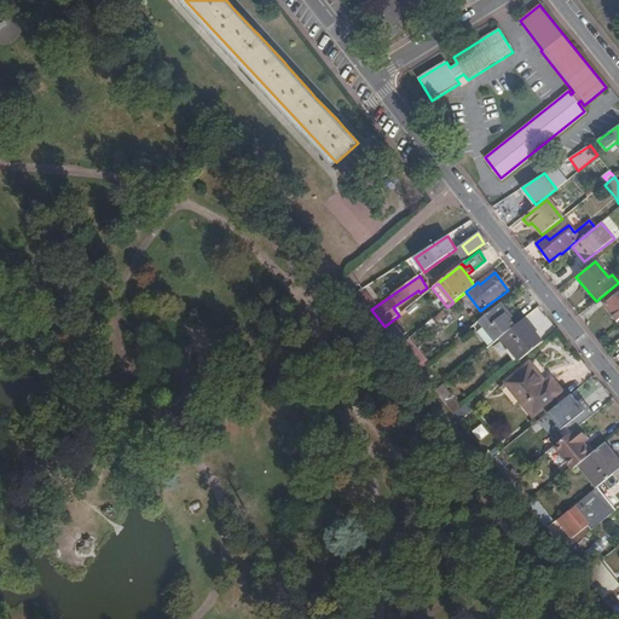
[(368,291),(360,298),(371,310),(377,305),(368,291)]
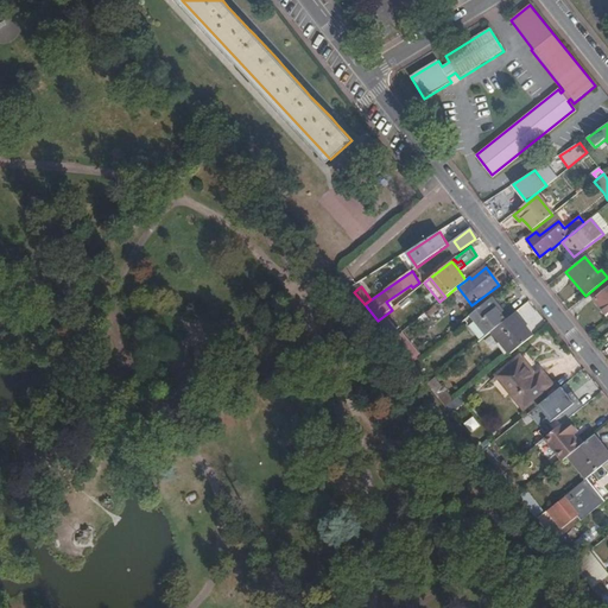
[(607,289),(594,301),(607,317),(607,289)]
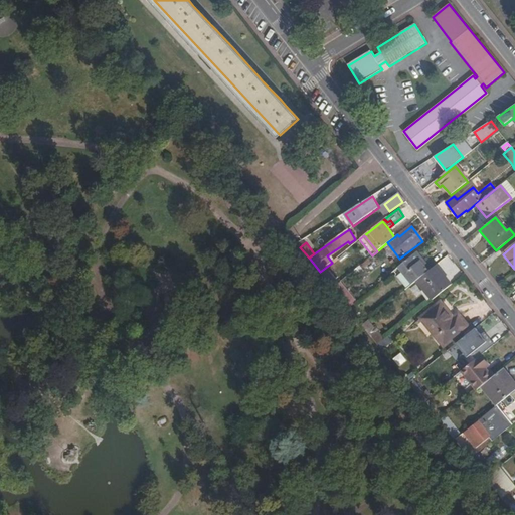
[(412,254),(398,267),(412,285),(417,281),(430,272),(421,262),(421,259),(416,252),(412,254)]
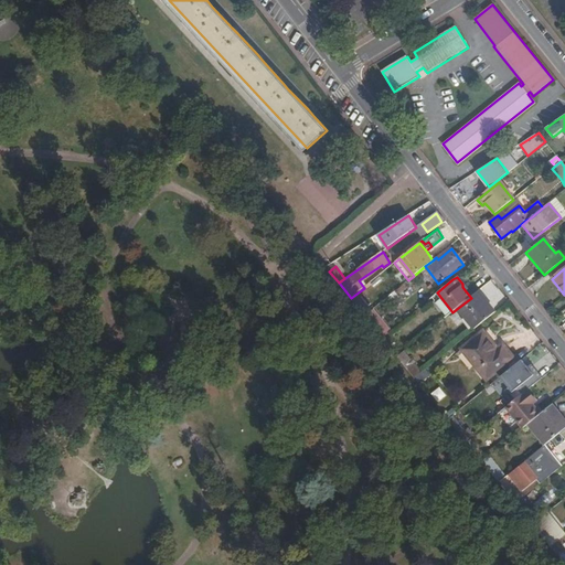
[(471,298),(458,308),(475,329),(496,312),(479,291),(471,298)]
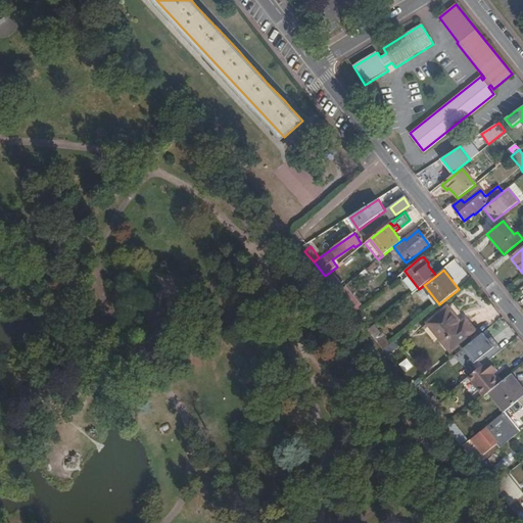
[(344,287),(338,292),(353,312),(360,307),(344,287)]
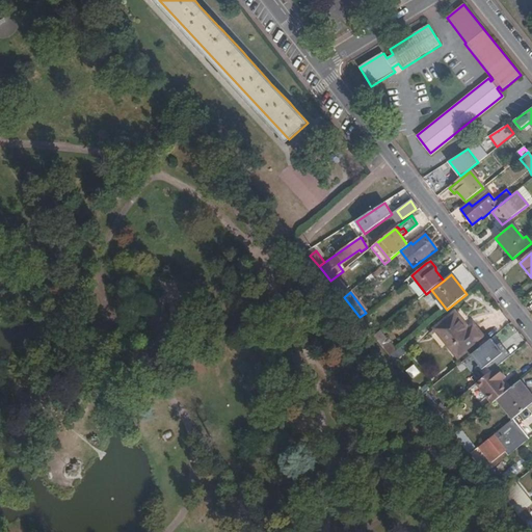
[(455,312),(436,328),(458,356),(483,336),(474,325),(469,328),(455,312)]
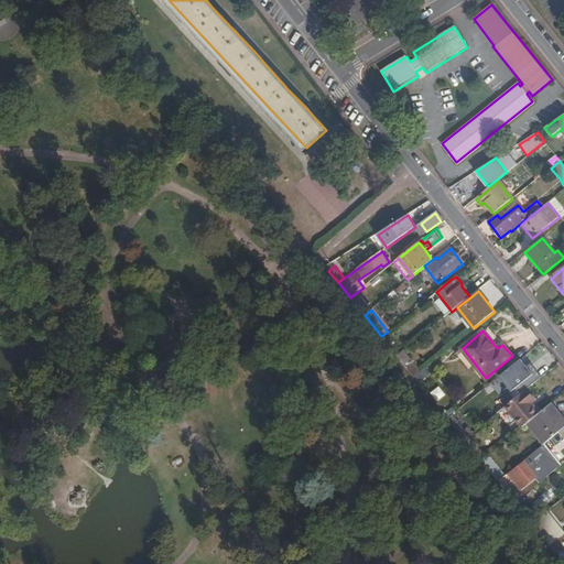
[(404,351),(398,356),(414,376),(421,371),(413,362),(415,361),(412,358),(411,359),(404,351)]
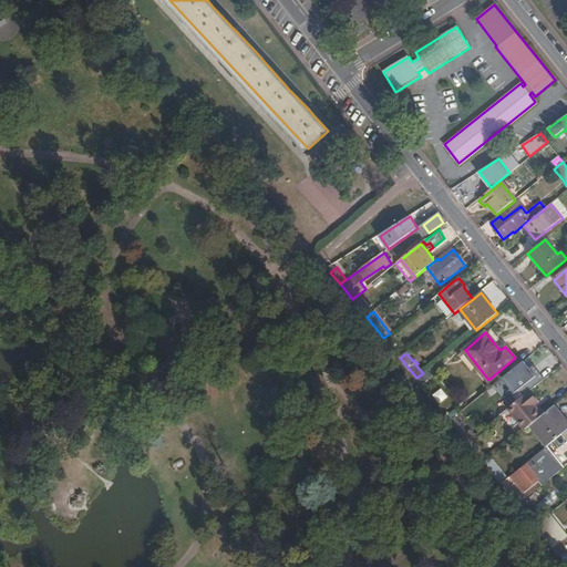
[(523,364),(522,363),(509,373),(522,389),(548,369),(543,362),(538,366),(532,358),(523,364)]
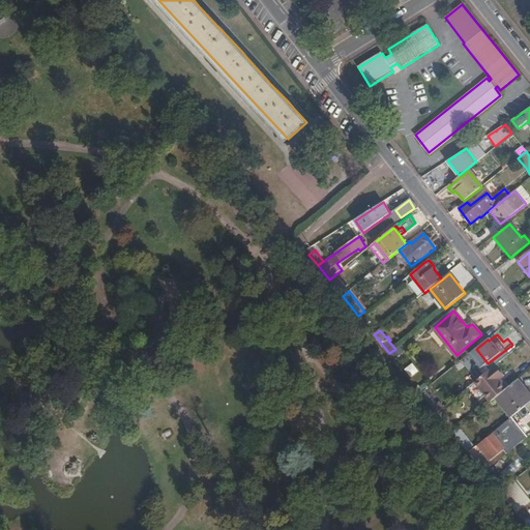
[(393,359),(388,364),(393,372),(400,367),(393,359)]
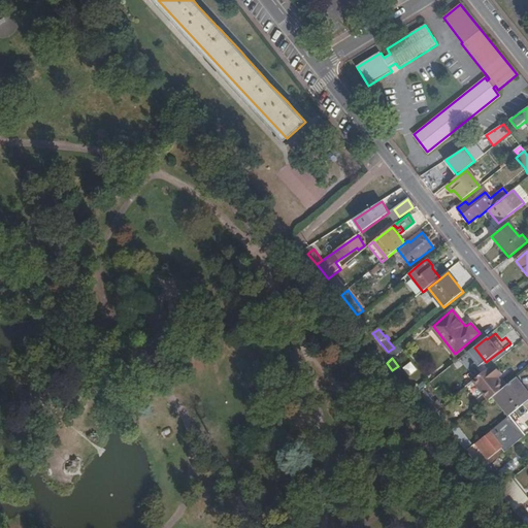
[(411,361),(403,368),(409,375),(418,369),(411,361)]
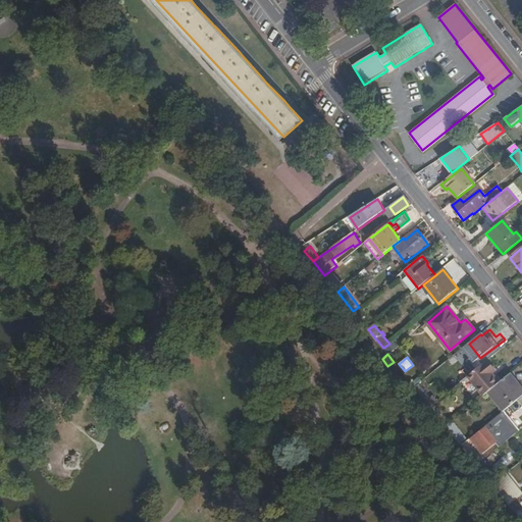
[(382,359),(376,363),(382,370),(387,366),(382,359)]
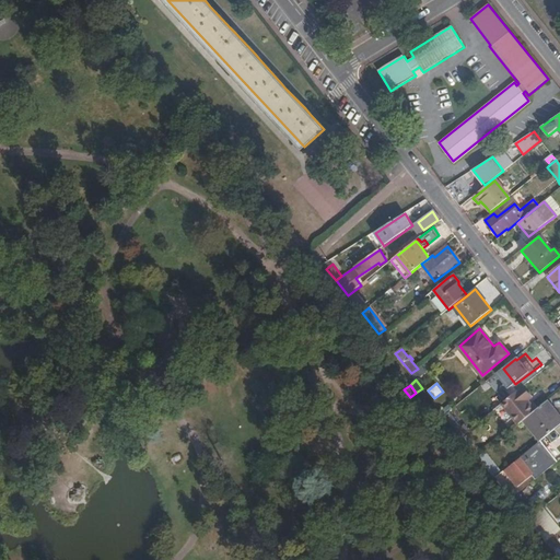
[(525,386),(503,404),(518,424),(525,419),(536,410),(529,401),(534,398),(525,386)]
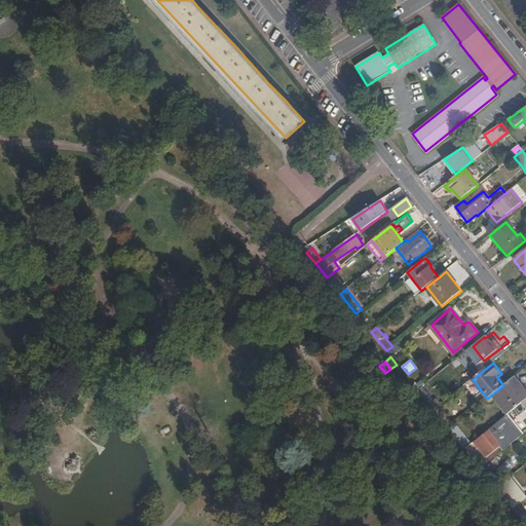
[(503,385),(493,393),(510,413),(522,403),(525,400),(525,397),(519,387),(520,386),(513,378),(503,385)]
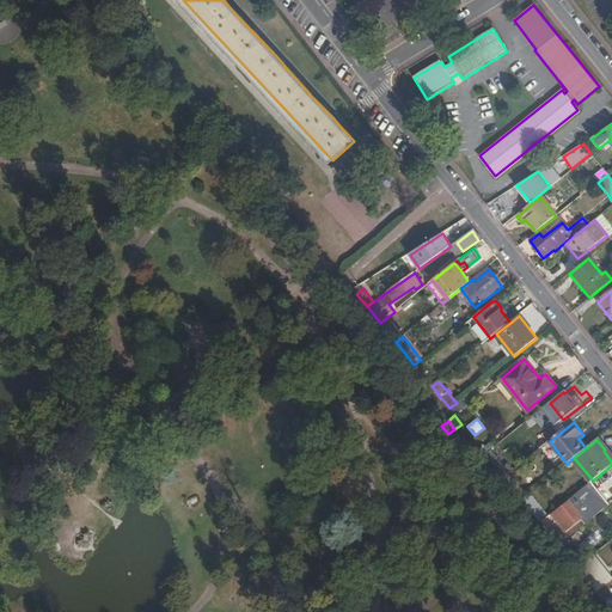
[(505,477),(513,470),(508,464),(503,467),(490,451),(487,454),(505,477)]
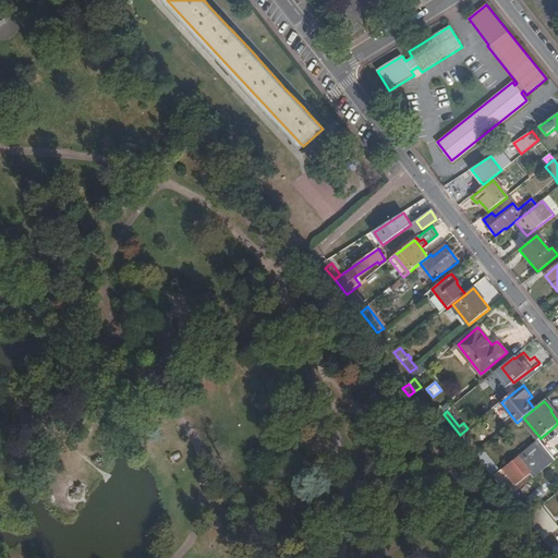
[(554,461),(537,440),(502,469),(516,484),(530,472),(534,477),(554,461)]
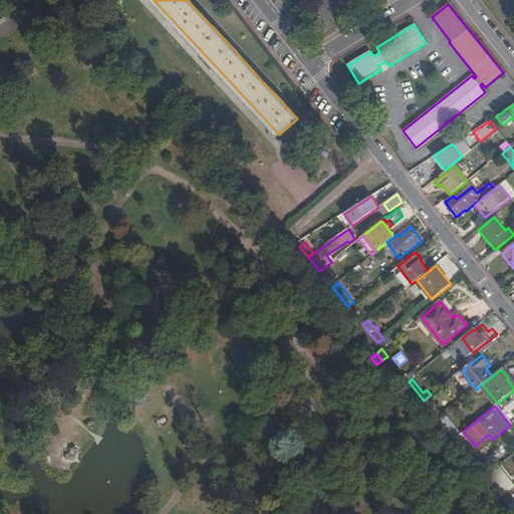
[(455,439),(460,435),(445,416),(439,420),(455,439)]
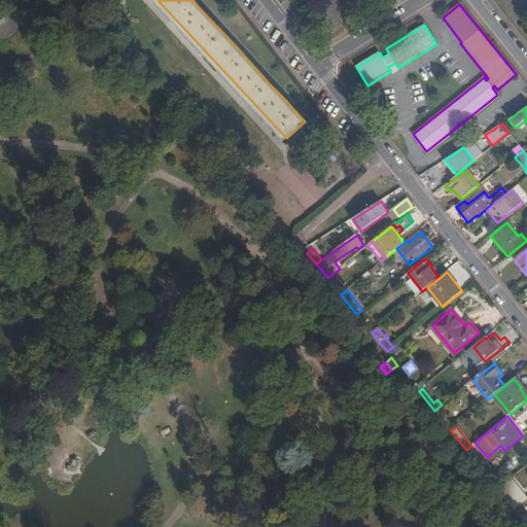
[(491,462),(485,467),(482,469),(488,477),(496,469),(491,462)]
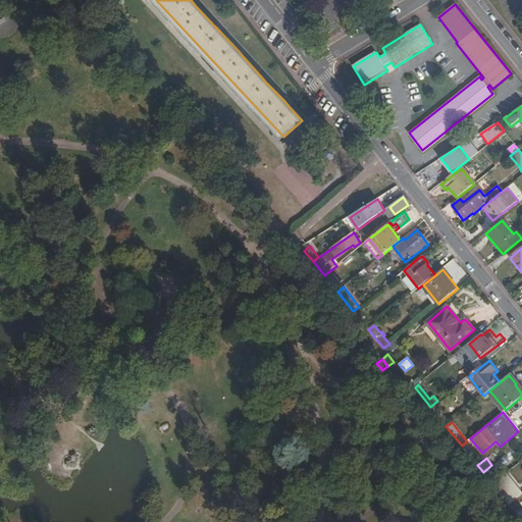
[(521,492),(506,473),(492,484),(509,505),(516,500),(521,494),(521,492)]
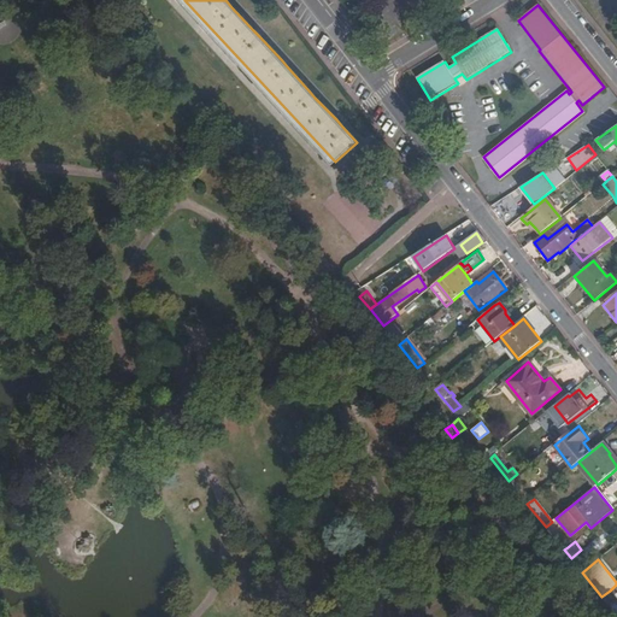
[(616,599),(610,591),(601,597),(616,615),(616,599)]
